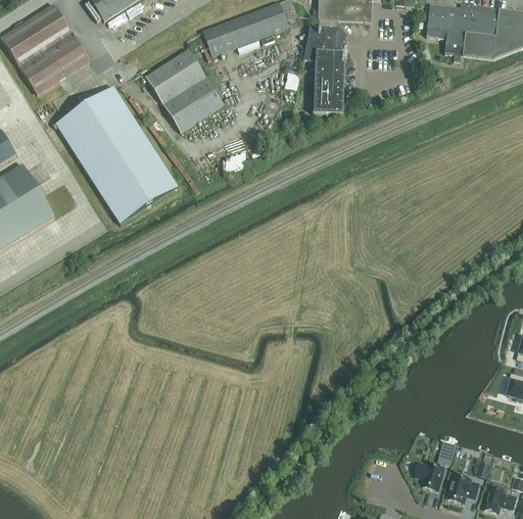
[(91,0),(104,20),(137,0),(91,0)]
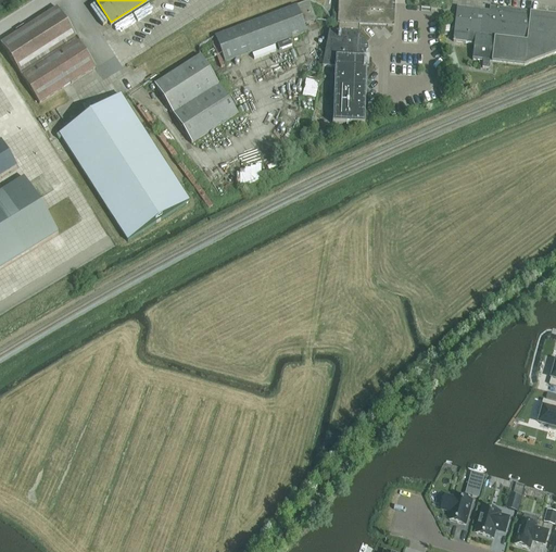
[(316,16),(310,0),(303,0),(215,33),(225,59),(306,28),(303,21),(316,16)]
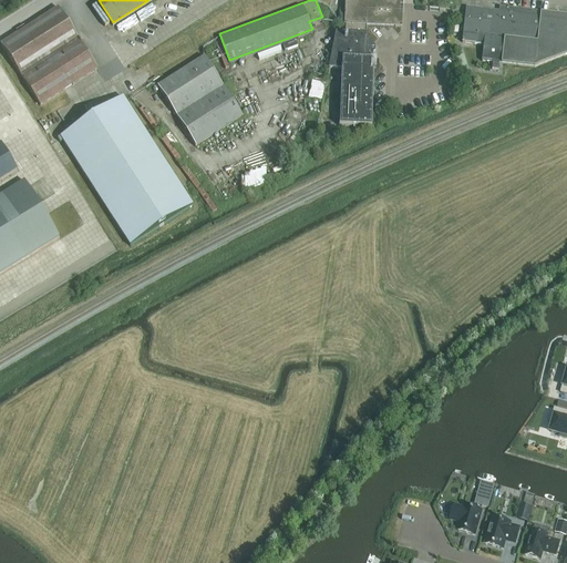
[(401,23),(402,0),(346,0),(344,21),(347,21),(347,29),(336,29),(329,64),(341,64),(339,123),(372,124),(374,67),(371,67),(372,41),(369,38),(366,37),(367,22),(401,23)]
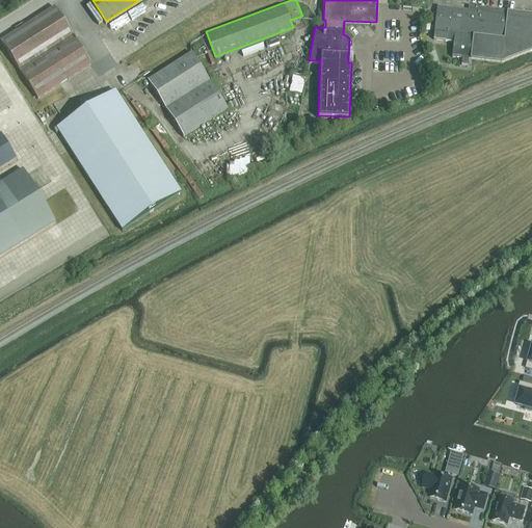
[(91,61),(54,3),(0,37),(37,96),(91,61)]
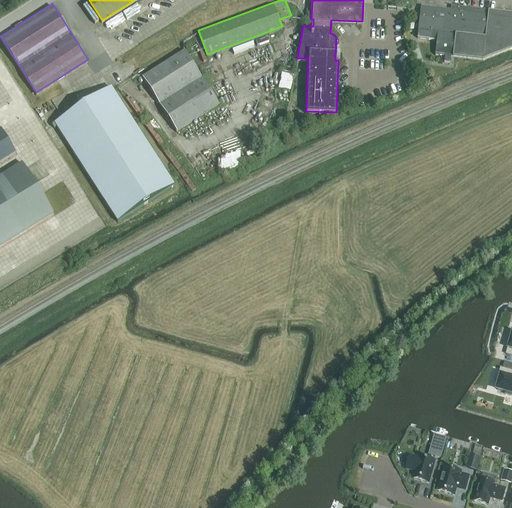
[(433,5),(433,4),(421,3),(417,35),(429,36),(437,37),(435,52),(445,53),(444,59),(449,60),(450,54),(453,54),(483,57),(511,45),(511,10),(488,8),(488,7),(463,4),(451,3),(451,7),(433,5)]
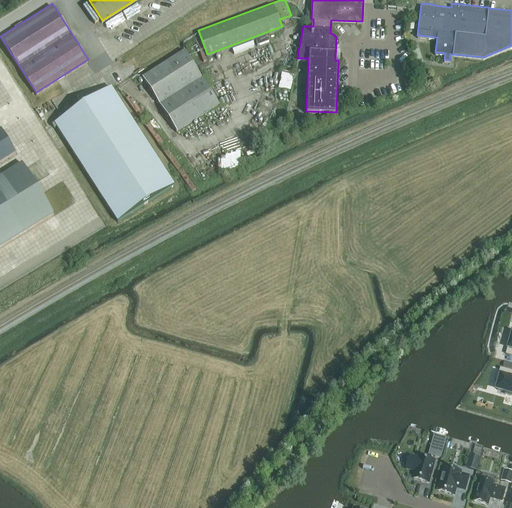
[(426,71),(419,46),(412,48),(420,73),(426,71)]
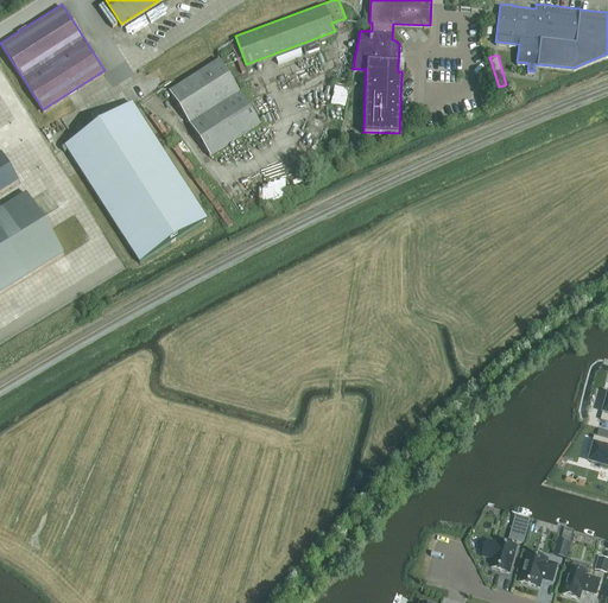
[(169,89),(210,153),(260,121),(219,57),(169,89)]
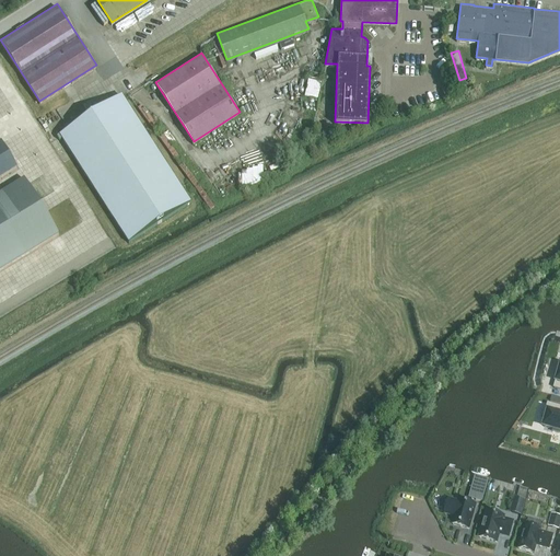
[(306,91),(319,94),(324,78),(310,74),(306,91)]
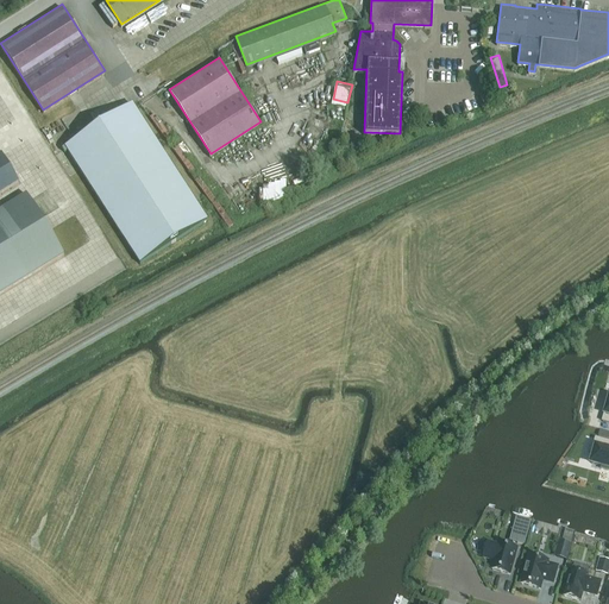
[(1,93),(0,93),(0,119),(13,112),(1,93)]
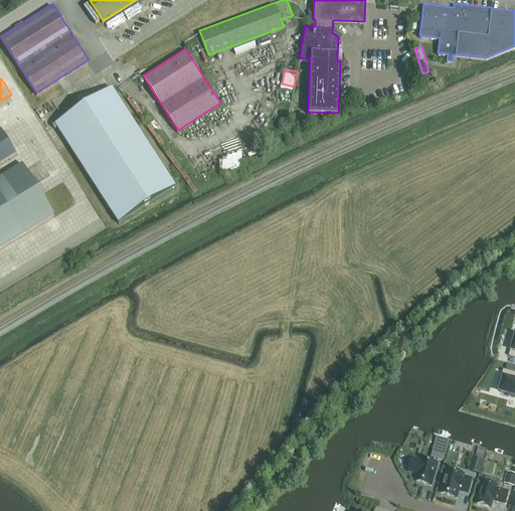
[(175,184),(112,84),(54,121),(87,171),(119,220),(175,184)]
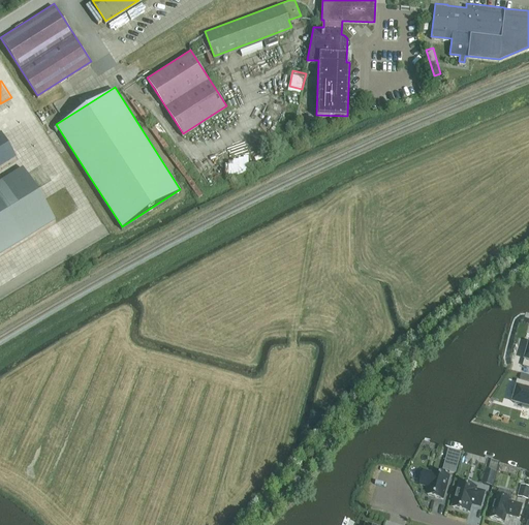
[(16,103),(0,113),(0,174),(42,147),(16,103)]
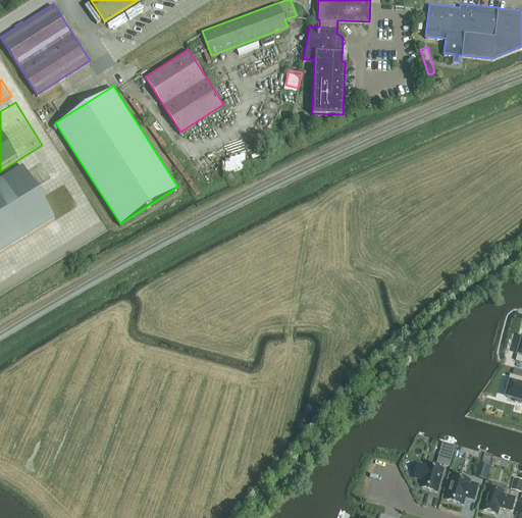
[(0,248),(54,215),(22,163),(0,176),(0,248)]
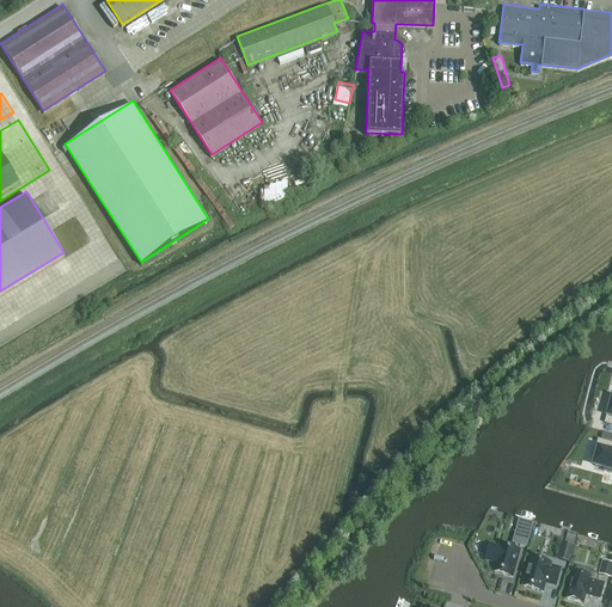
[(599,446),(594,461),(605,465),(604,467),(611,468),(611,440),(599,436),(597,445),(599,446)]
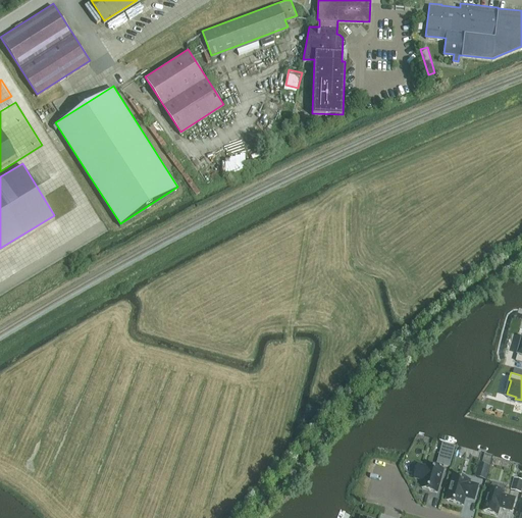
[(455,444),(444,441),(440,453),(452,456),(455,444)]
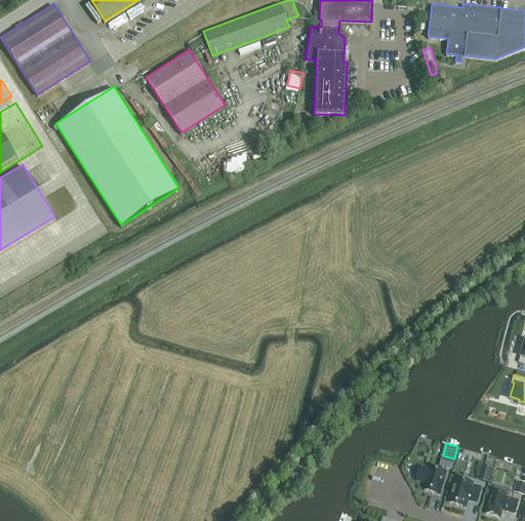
[(427,480),(425,487),(440,492),(446,469),(432,465),(431,467),(420,464),(417,477),(427,480)]
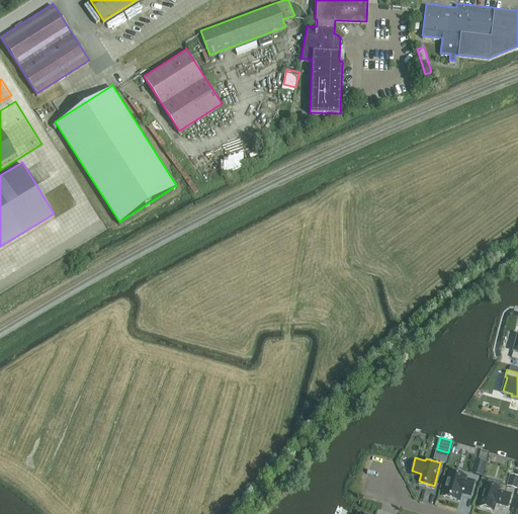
[(476,470),(481,473),(485,458),(480,457),(476,470)]
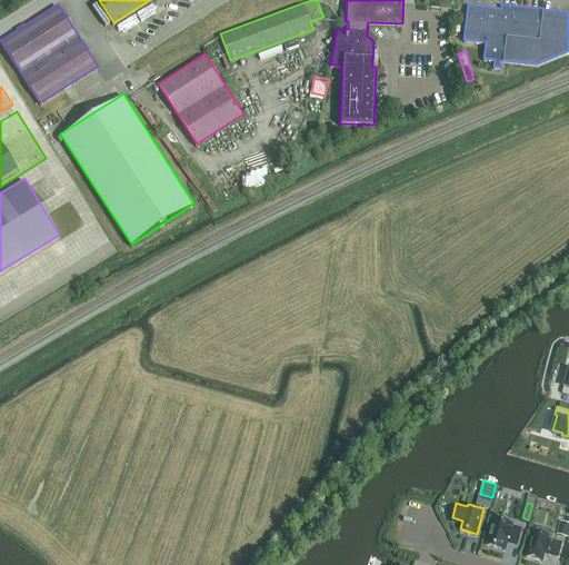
[(495,516),(488,543),(505,547),(507,538),(517,542),(521,526),(511,523),(512,521),(495,516)]
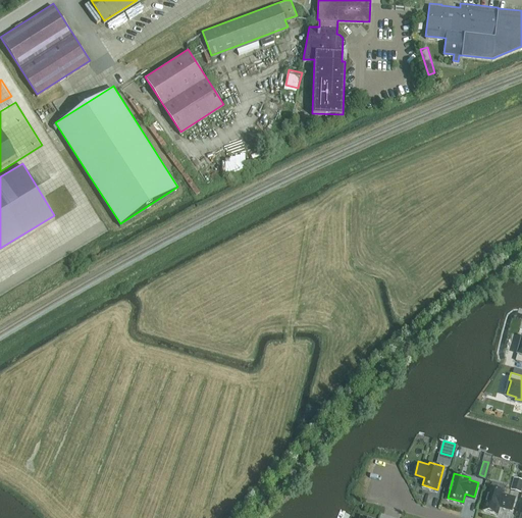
[(521,476),(514,474),(511,486),(521,489),(521,486),(521,476)]
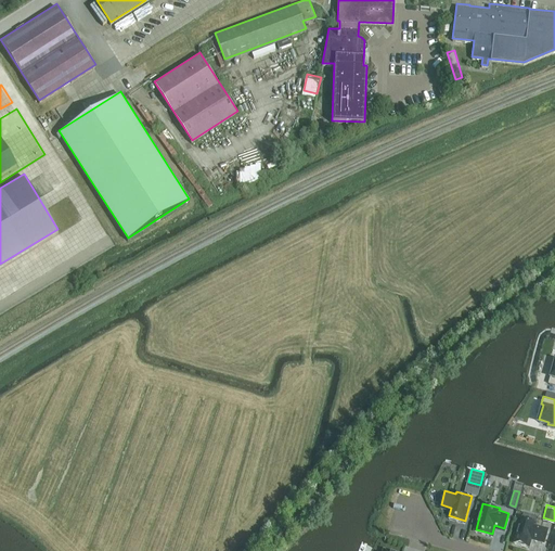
[(544,540),(549,527),(536,523),(537,521),(520,516),(514,540),(530,545),(532,537),(544,540)]
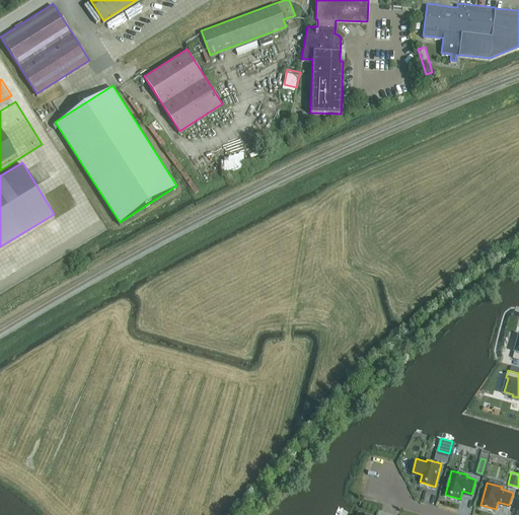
All buildings are outlined.
